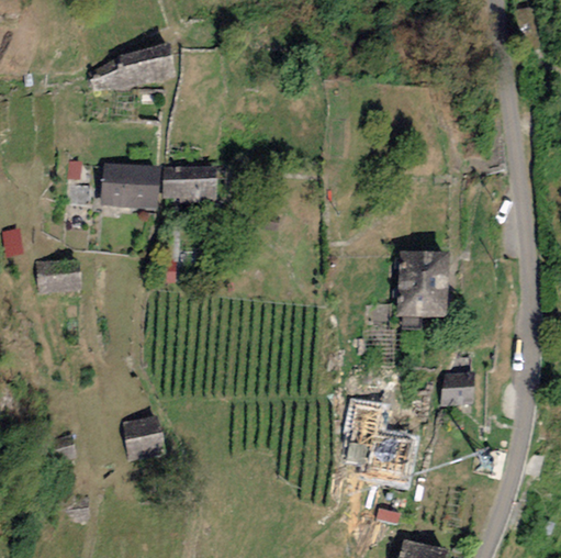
[(169,45),(122,56),(130,87),(176,76),(169,45)]
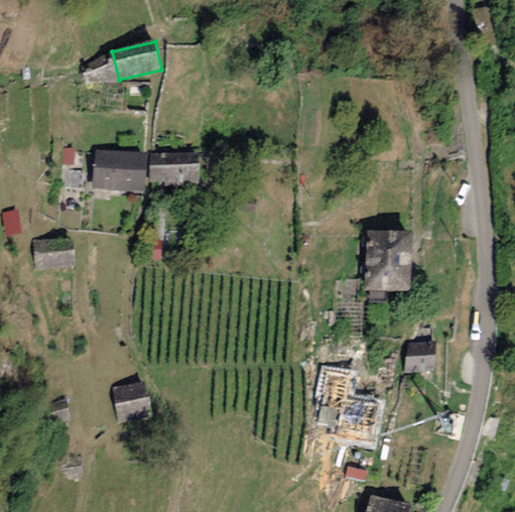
[(147,152),(96,148),(92,186),(144,190),(147,152)]
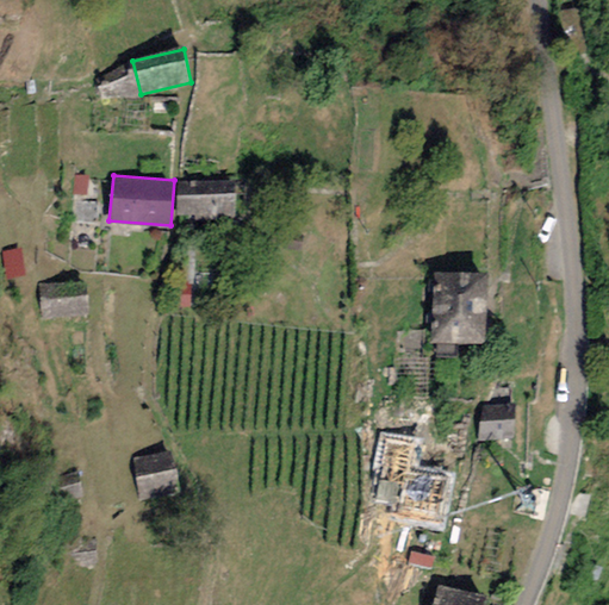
[(236,180),(179,179),(178,214),(235,214),(236,180)]
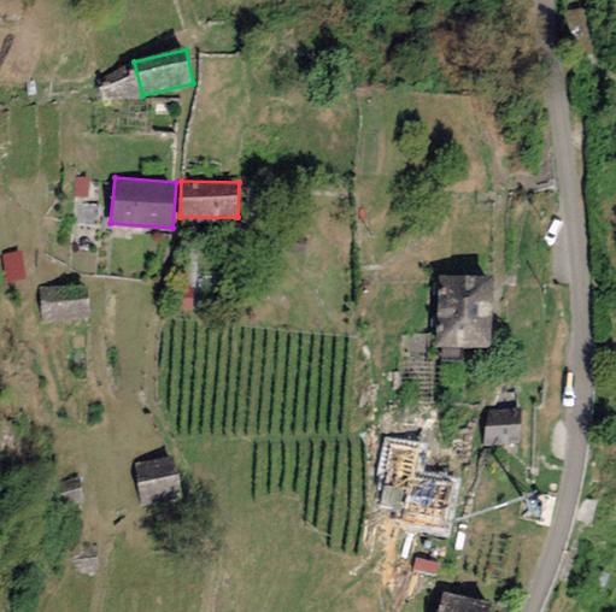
[(494,278),(441,276),(438,346),(491,348),(494,278)]
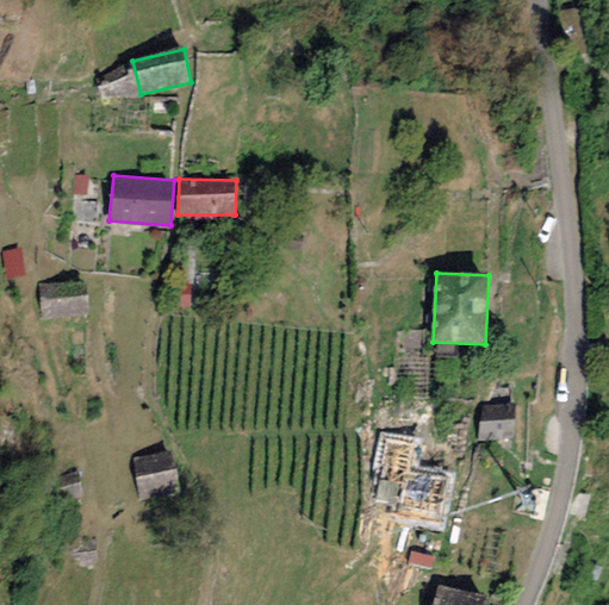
[(86,278),(39,279),(41,316),(88,313),(86,278)]
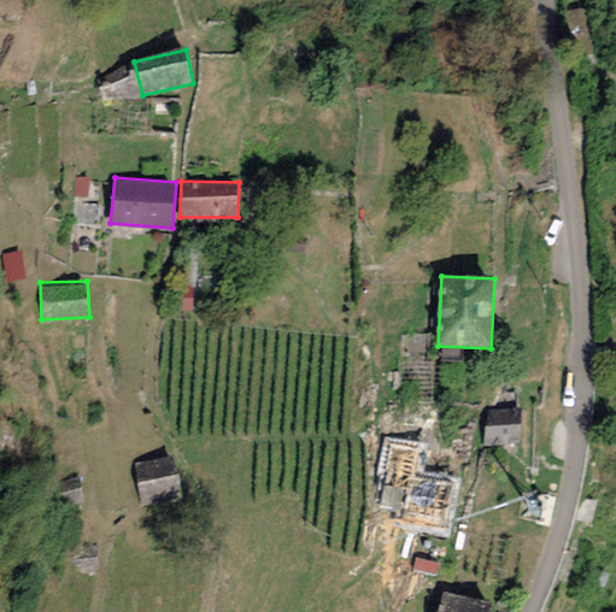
[(522,407),(486,407),(485,445),(522,445),(522,407)]
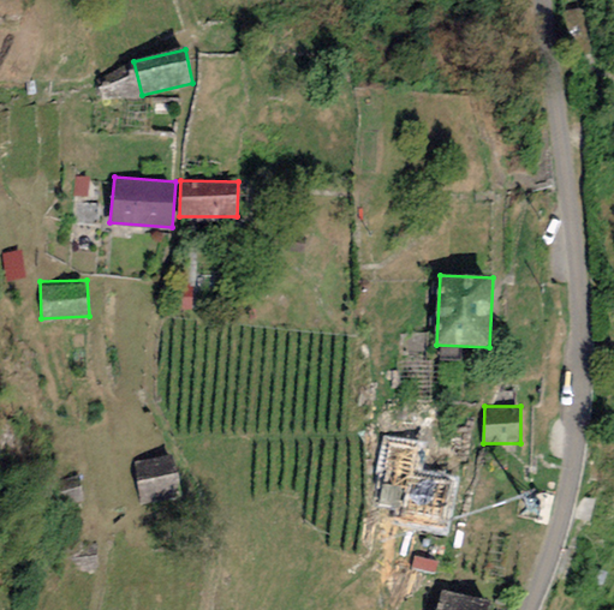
[(419,448),(388,442),(375,503),(400,509),(398,522),(443,532),(453,484),(413,476),(419,448)]
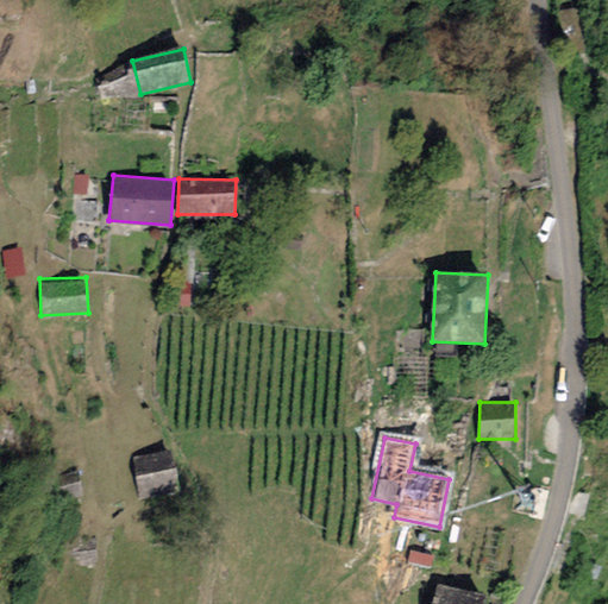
[(174,448),(132,454),(138,497),(180,491),(174,448)]
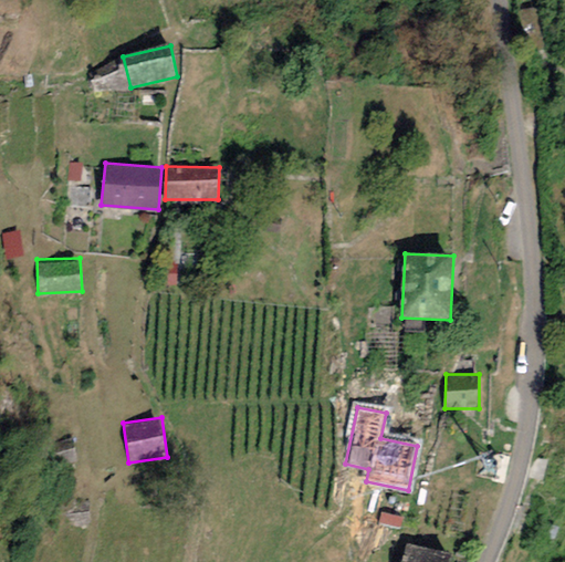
[(75,459),(72,437),(53,439),(55,461),(75,459)]
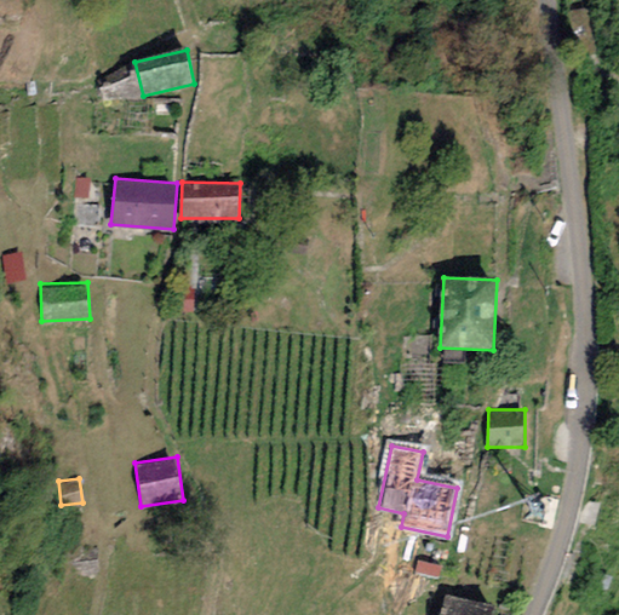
[(493,614),(496,609),(447,596),(441,614),(493,614)]
